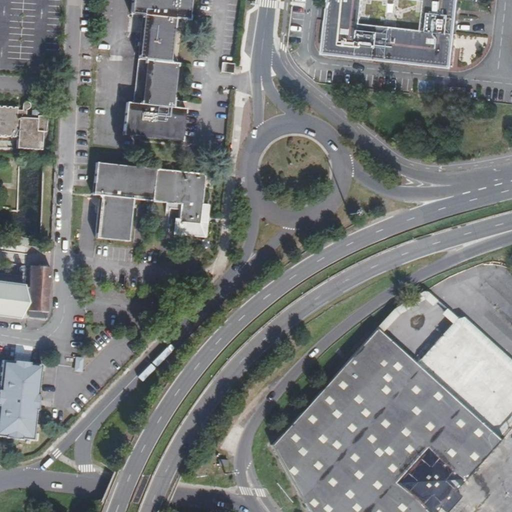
[(142,15),(138,59),(177,64),(182,20),(190,21),(192,0),(132,0),(131,14),(142,15)]
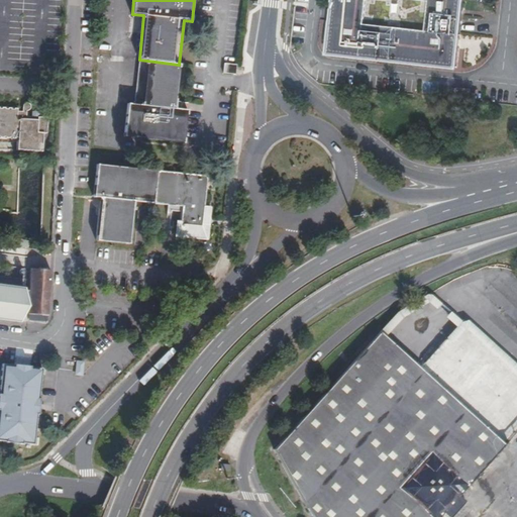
[(456,67),(463,0),(334,0),(329,53),(456,67)]
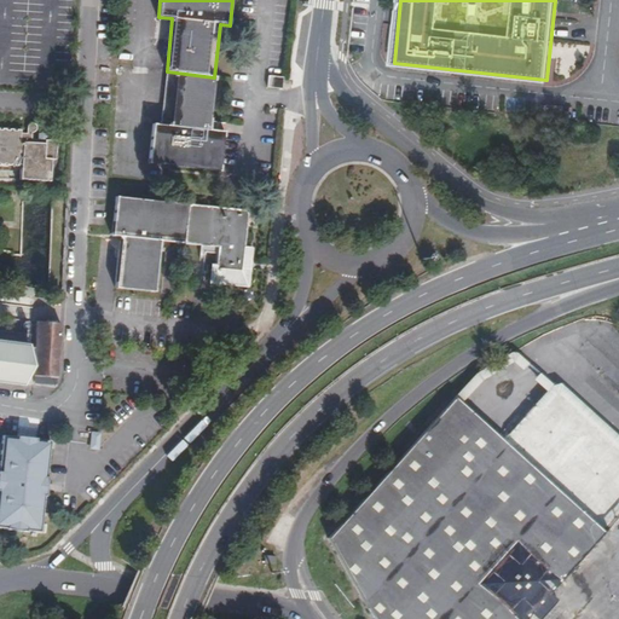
[(165,90),(213,94),(214,79),(214,77),(167,71),(165,90)]
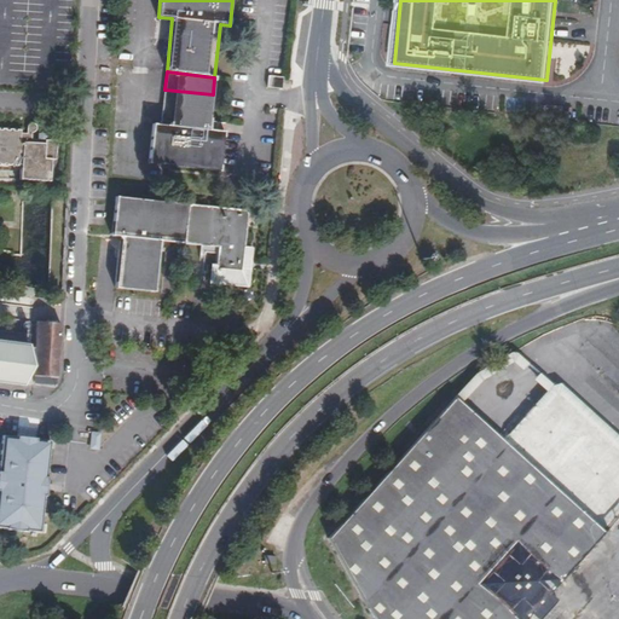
[(271,88),(282,90),(283,77),(272,76),(271,86),(271,88)]
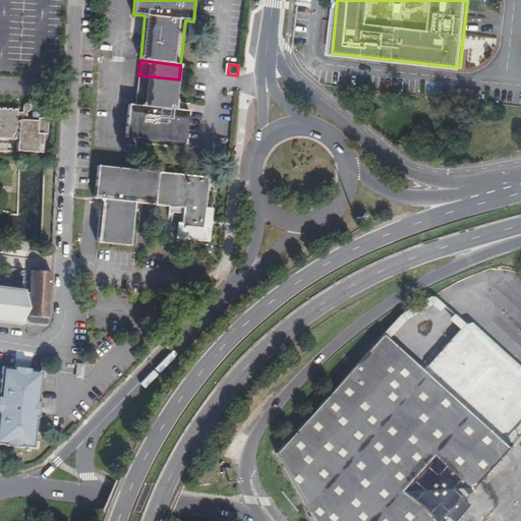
[(175,110),(179,79),(138,75),(135,106),(128,105),(124,138),(185,145),(188,111),(175,110)]
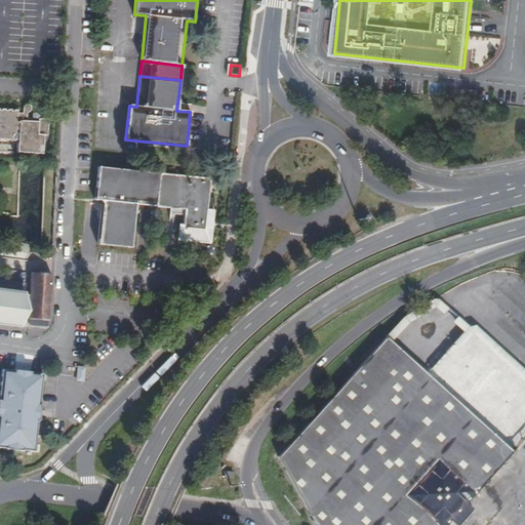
[(0,137),(17,139),(17,152),(42,153),(42,134),(46,134),(46,120),(27,118),(27,113),(30,110),(30,107),(28,105),(23,108),(22,113),(18,113),(16,110),(0,109),(0,137)]
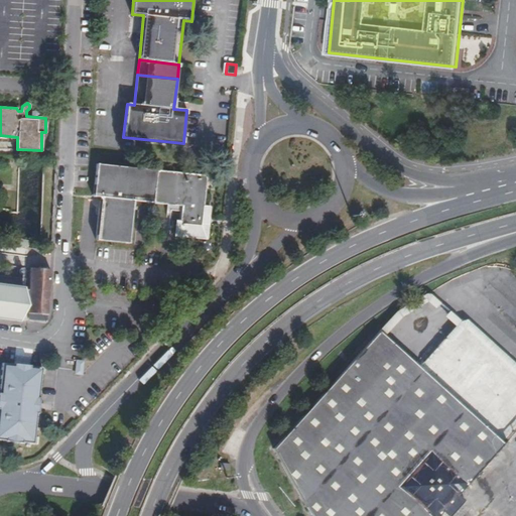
[(175,237),(206,239),(209,206),(205,205),(207,181),(206,178),(204,175),(96,164),(93,198),(99,199),(96,240),(129,243),(132,202),(167,205),(167,210),(181,212),(180,221),(176,221),(175,237)]
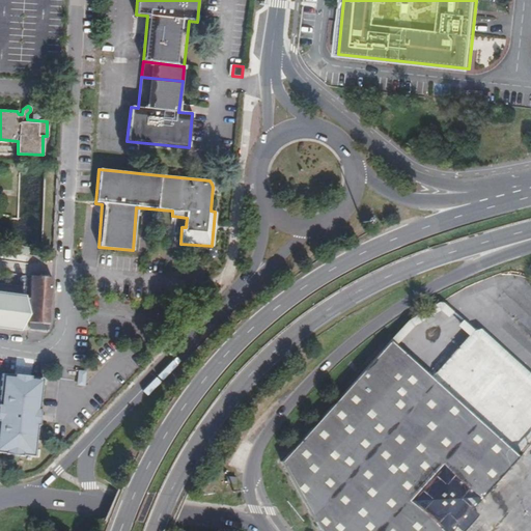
[(21,287),(0,284),(0,326),(10,327),(28,332),(29,328),(47,329),(48,278),(28,279),(28,298),(21,297),(21,287)]
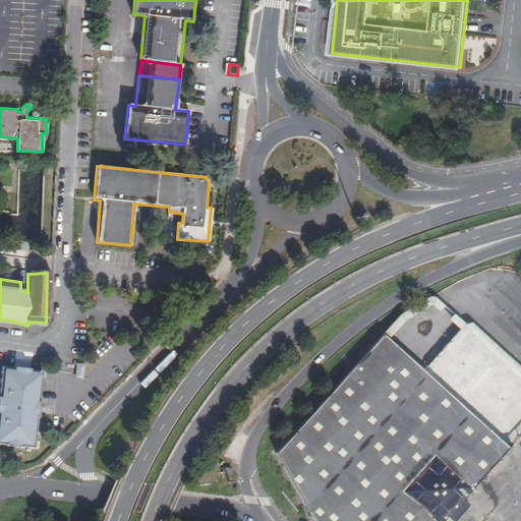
[(276,453),(312,520),(443,520),(448,516),(452,520),(455,520),(469,505),(463,499),(475,484),(509,448),(383,334),(347,373),(300,426),(276,453)]
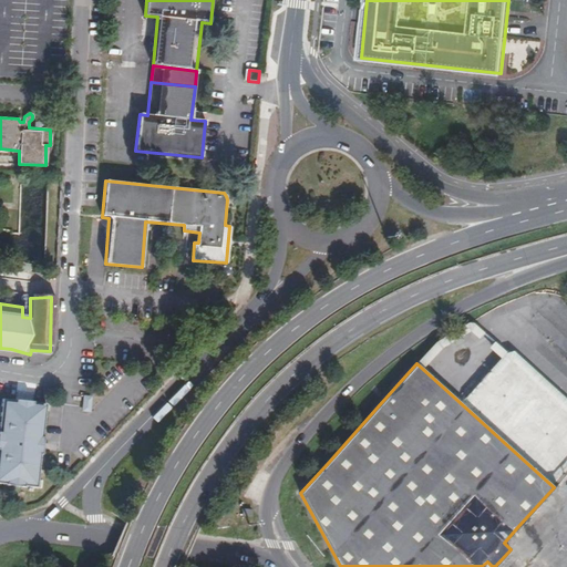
[(47,404),(3,400),(0,422),(0,483),(37,488),(47,404)]
